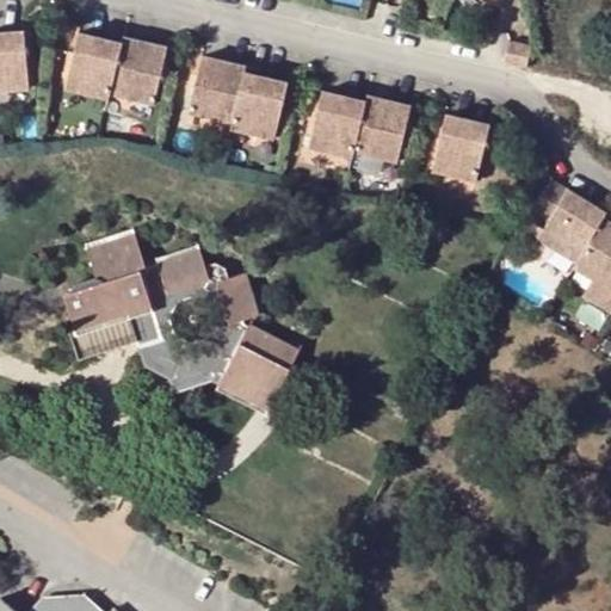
[(0,29),(0,87),(29,86),(25,28),(0,29)]
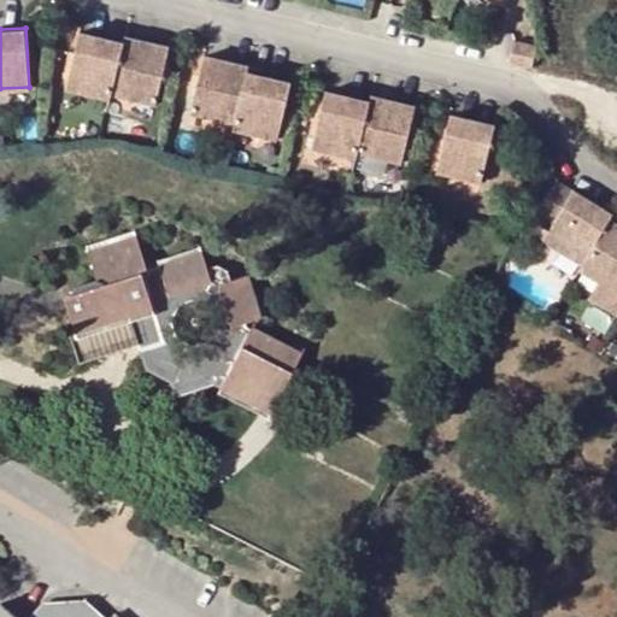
[(123,41),(80,31),(66,88),(110,98),(112,93),(123,41)]
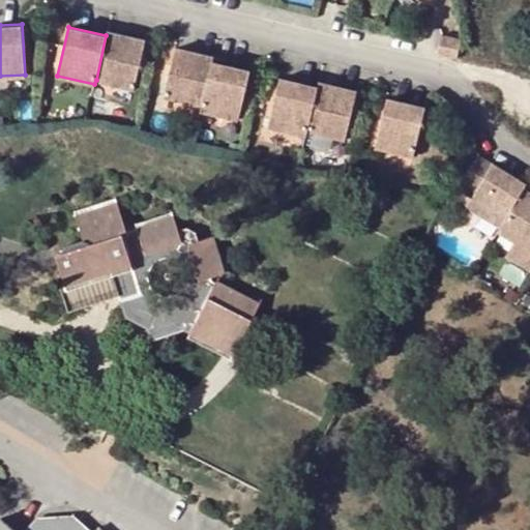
[(108,31),(106,35),(96,80),(135,87),(146,38),(108,31)]
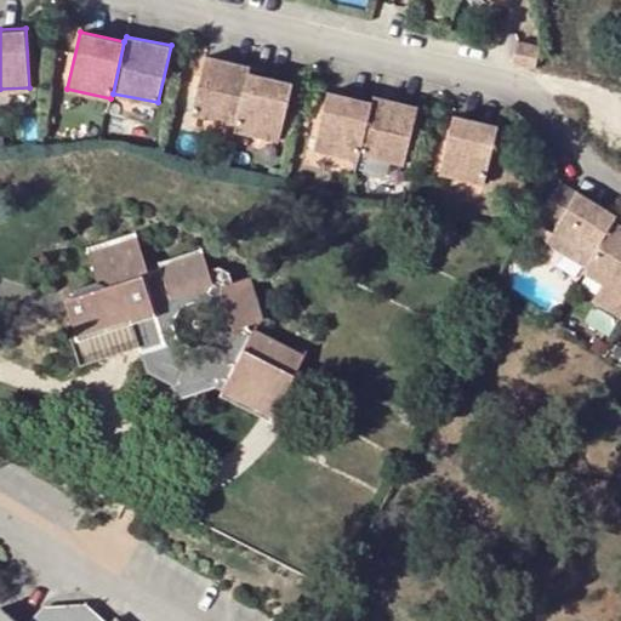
[(540,45),(516,40),(512,63),(535,68),(540,45)]
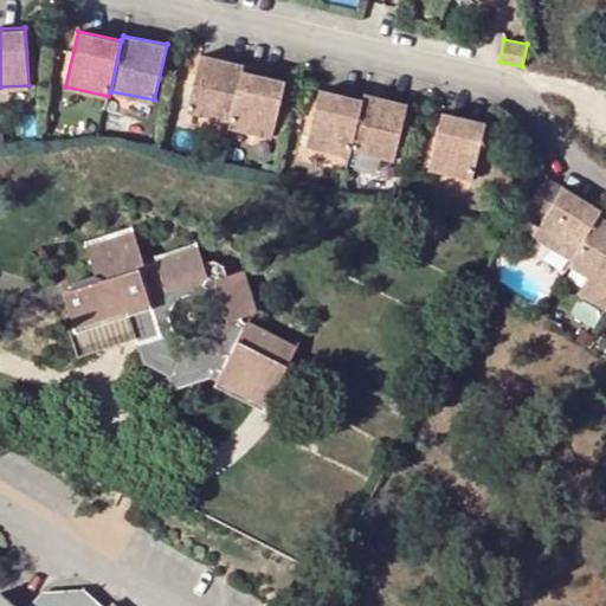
[(231,118),(243,70),(245,64),(202,53),(188,108),(231,118)]
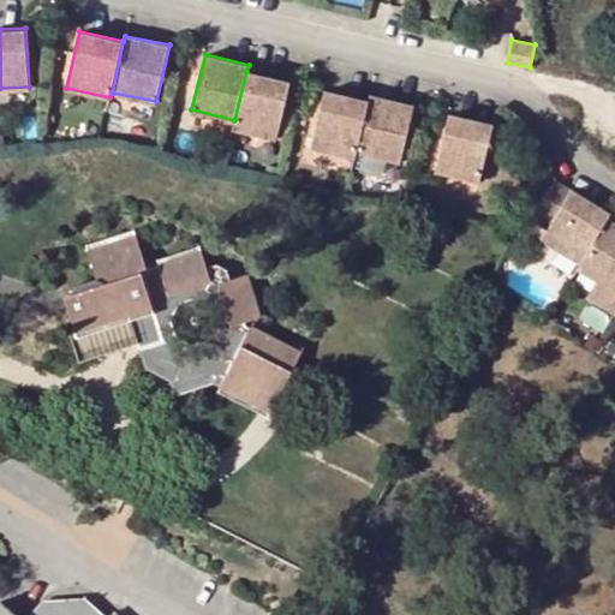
[(290,81),(246,71),(234,120),(233,126),(276,136),(290,81)]
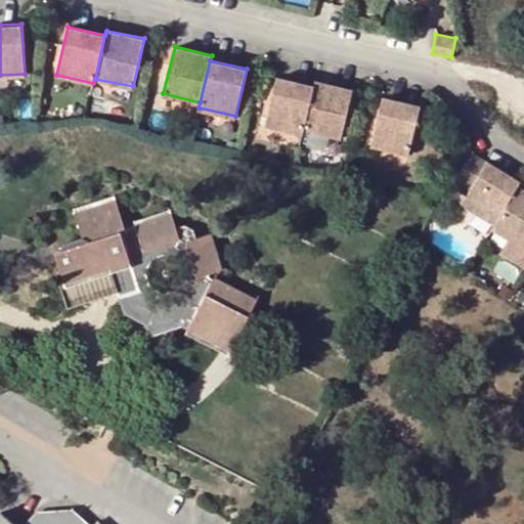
[(314,85),(276,76),(265,124),(304,133),(305,127),(314,85)]
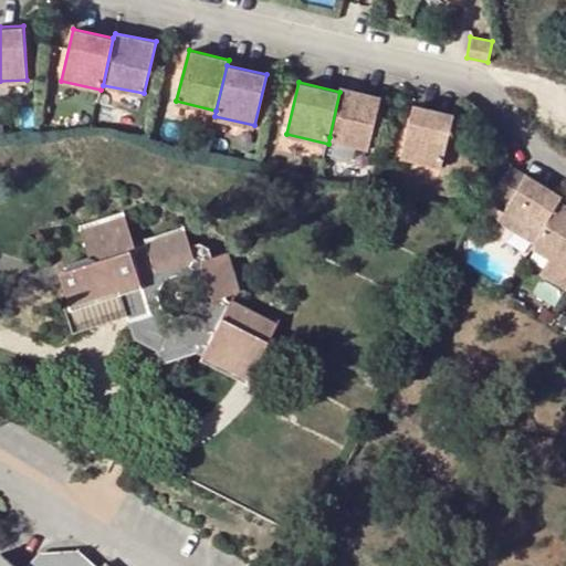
[(342,86),(339,92),(329,137),(369,147),(381,96),(342,86)]
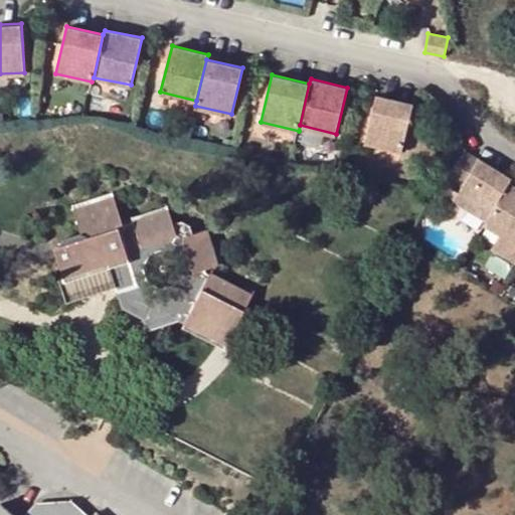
[(413,105),(376,95),(363,141),(401,151),(413,105)]
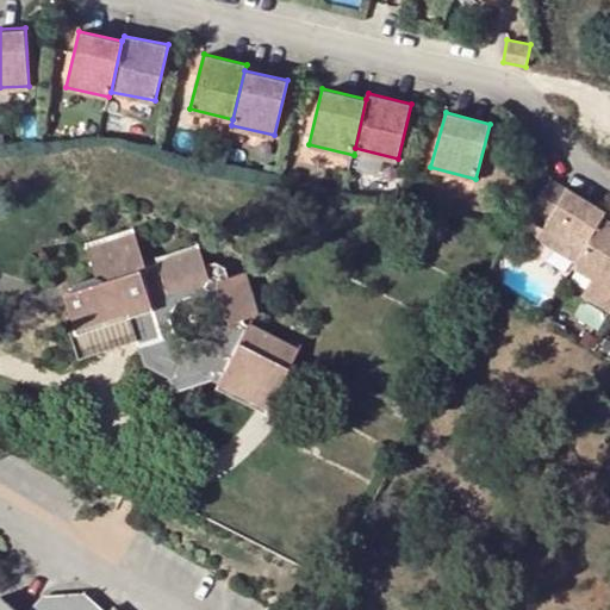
[(607,210),(552,176),(534,209),(549,218),(539,236),(577,260),(604,215),(607,210)]
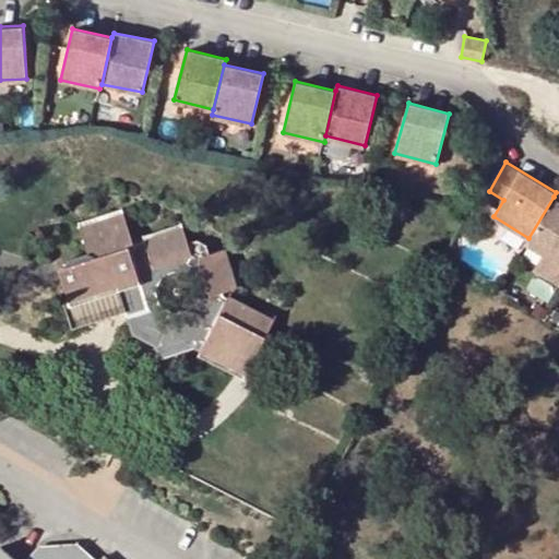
[(558,200),(554,197),(528,238),(525,242),(558,262),(558,266),(552,278),(558,282),(558,200)]
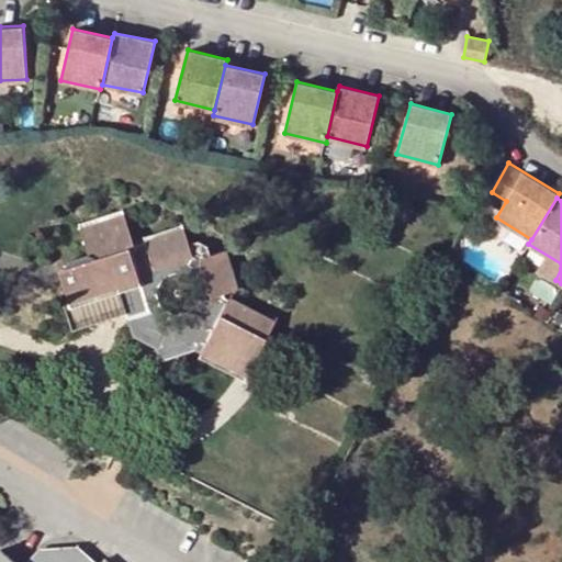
[(86,217),(87,224),(133,213),(131,205),(86,217)]
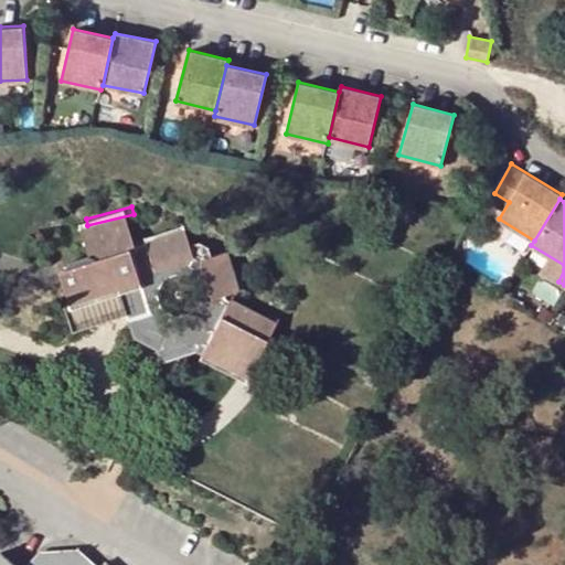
[(252,373),(279,323),(236,302),(235,305),(230,302),(230,297),(244,292),(234,253),(217,257),(215,247),(204,242),(195,245),(191,230),(152,241),(141,243),(134,214),(87,225),(94,248),(91,258),(64,265),(73,300),(77,299),(81,312),(124,300),(128,318),(134,317),(137,331),(166,344),(168,356),(199,348),(252,373)]
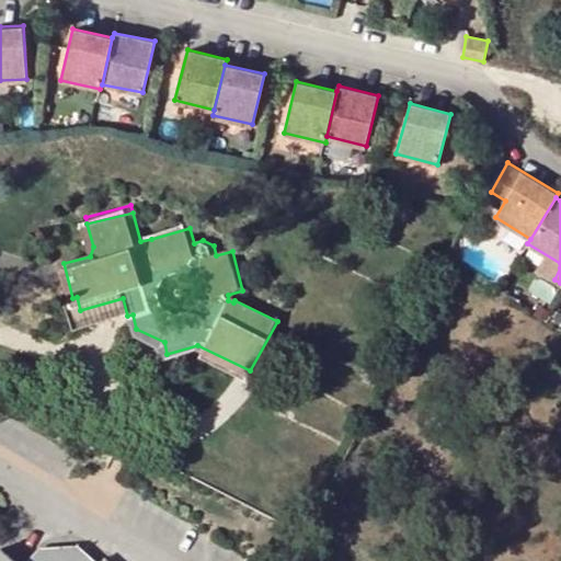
[(149,232),(151,239),(190,228),(189,221),(149,232)]
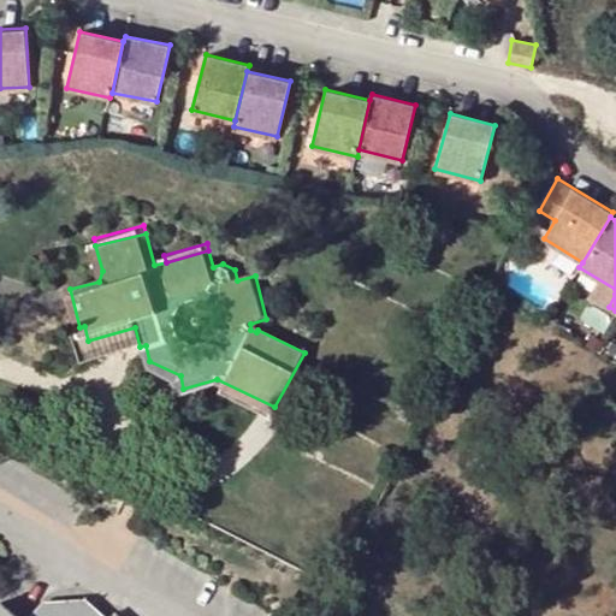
[(261,274),(255,276),(266,319),(273,318),(261,274)]
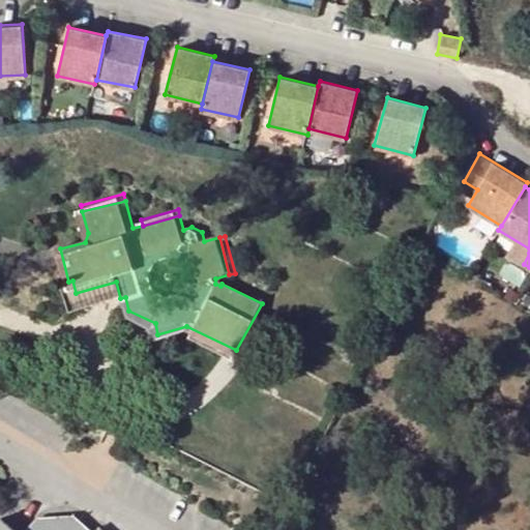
[(224,278),(222,284),(262,303),(264,298),(224,278)]
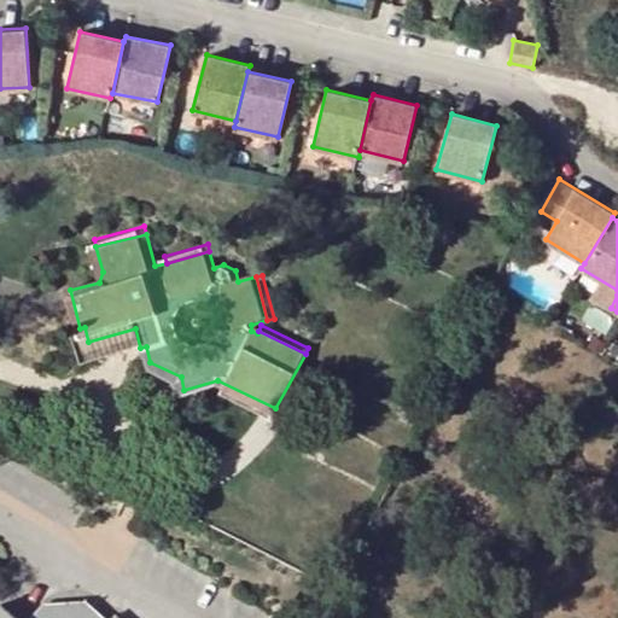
[(45,617),(18,617),(1,604),(0,605),(0,617),(118,617),(115,614),(111,617),(93,617),(87,612),(74,613),(70,617),(60,617),(52,611),(45,617)]
